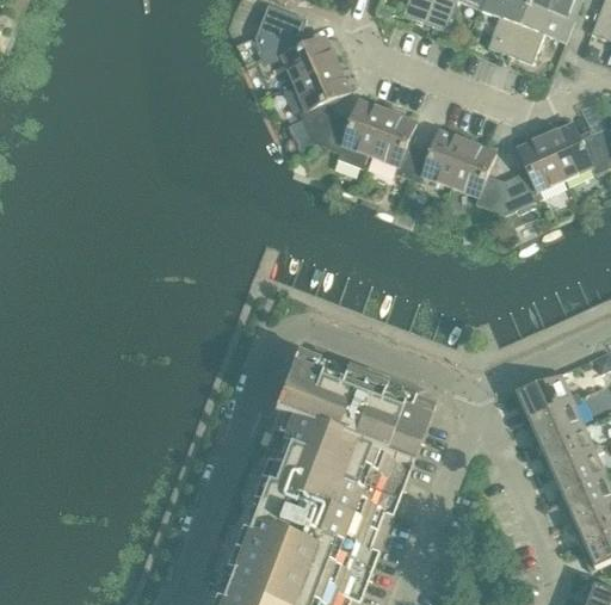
[(425,22),(432,0),(407,0),(402,13),(425,22)]
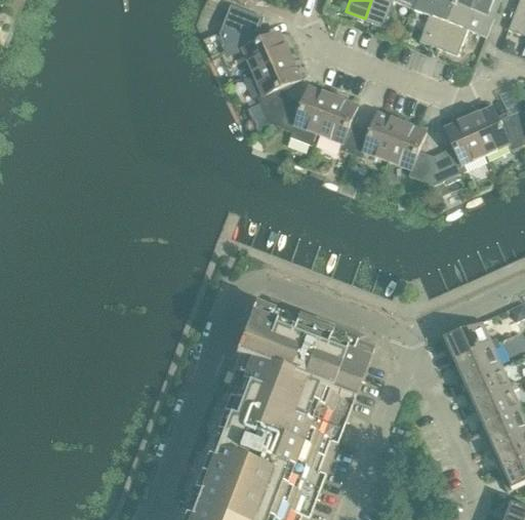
[(411,6),(413,0),(371,0),(365,18),(384,26),(394,0),(411,6)]
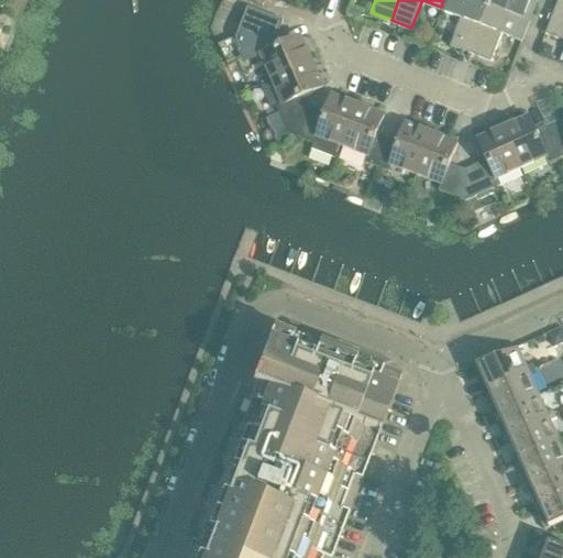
[(471,50),(488,2),(483,0),(443,0),(441,7),(461,14),(450,42),(471,50)]
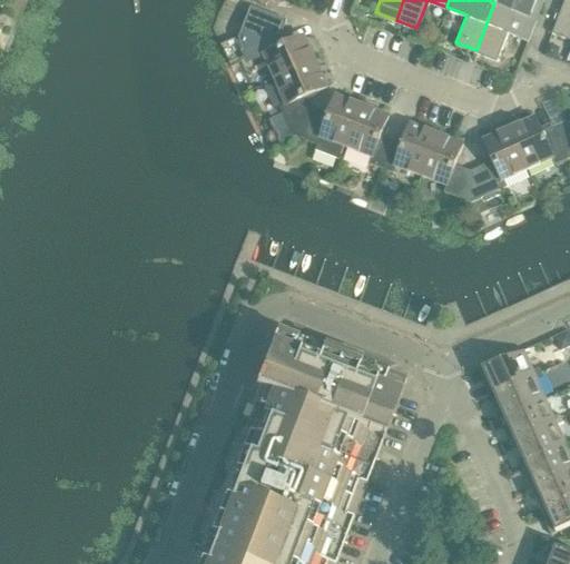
[(495,0),(494,2),(536,17),(542,0),(495,0)]
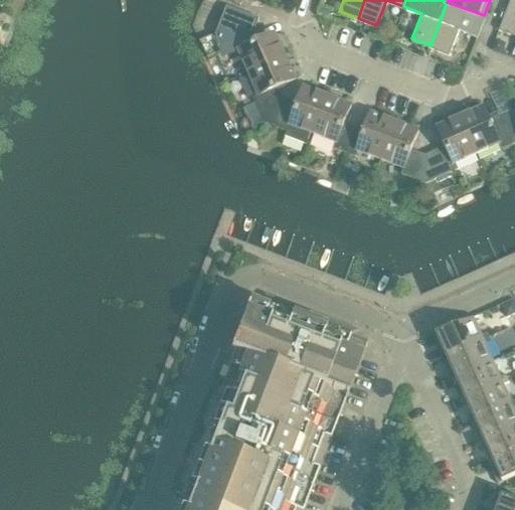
[(514,12),(514,0),(509,0),(506,9),(514,12)]
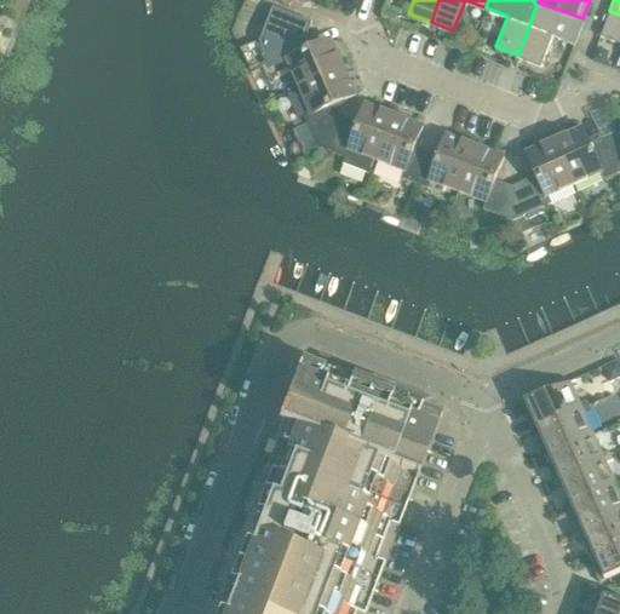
[(574,41),(583,18),(538,3),(518,55),(540,63),(552,33),(574,41)]
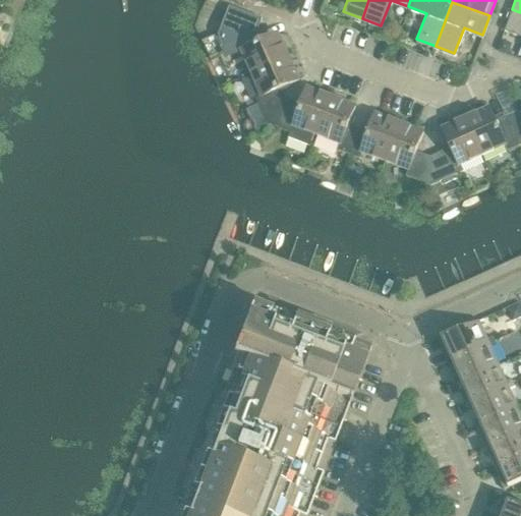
[(289,53),(278,30),(259,39),(255,29),(256,29),(262,15),(229,3),(219,31),(224,42),(221,44),(226,54),(241,48),(251,70),(289,53)]
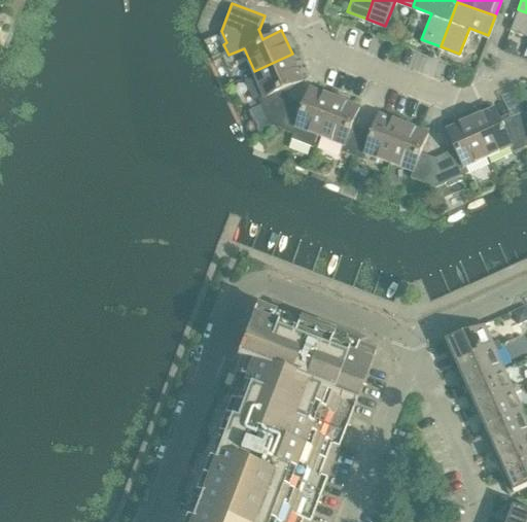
[(526,12),(518,9),(511,28),(526,34),(526,12)]
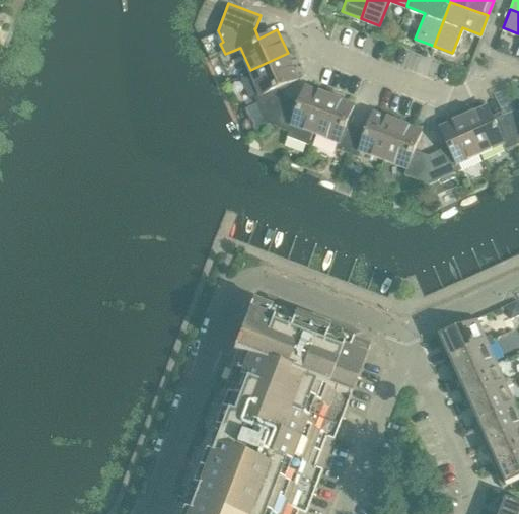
[(279,85),(298,76),(288,53),(250,70),(261,92),(254,95),(266,120),(285,98),(279,85)]
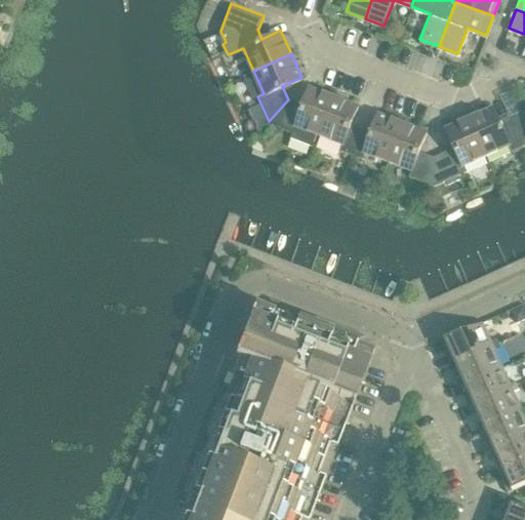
[(319,133),(334,94),(310,85),(303,105),(288,100),(269,121),(292,129),(290,135),(312,144),(316,132),(319,133)]
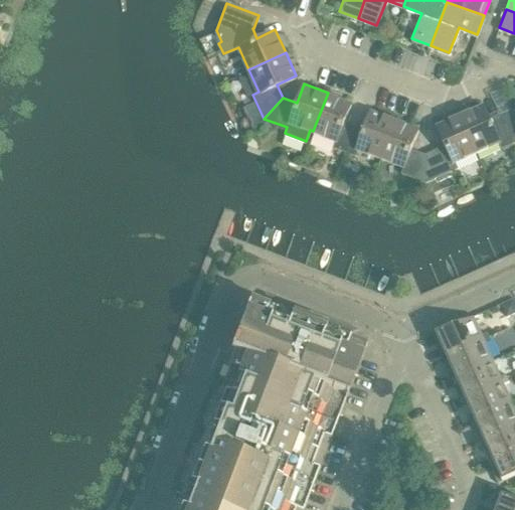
[(344,149),(354,124),(344,121),(351,102),(328,93),(313,131),(336,139),(334,145),(344,149)]
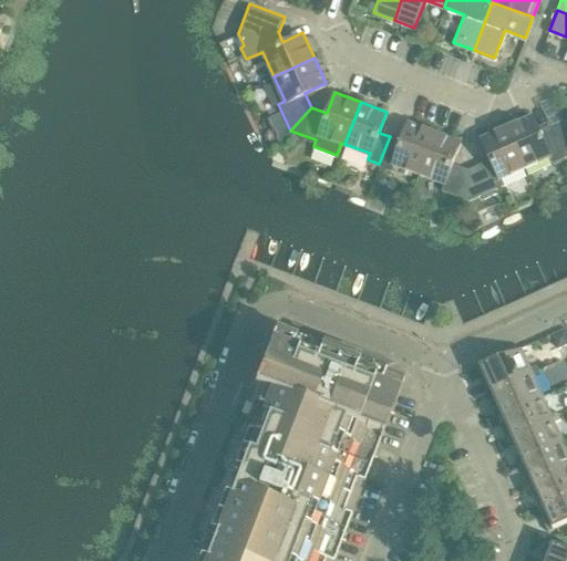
[(564,156),(550,126),(539,131),(532,113),(506,125),(525,166),(549,155),(553,160),(564,156)]
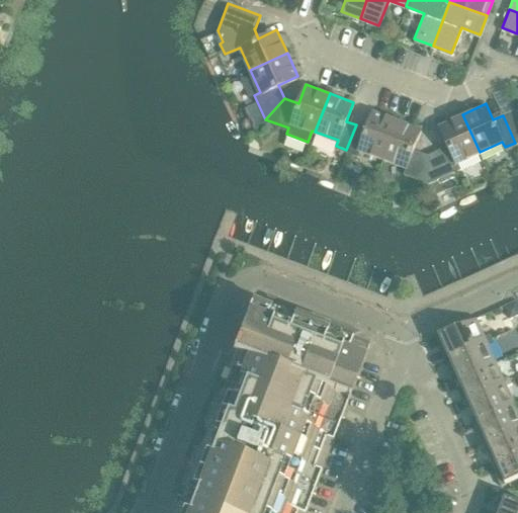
[(517,109),(512,107),(502,112),(503,115),(515,143),(517,141),(517,109)]
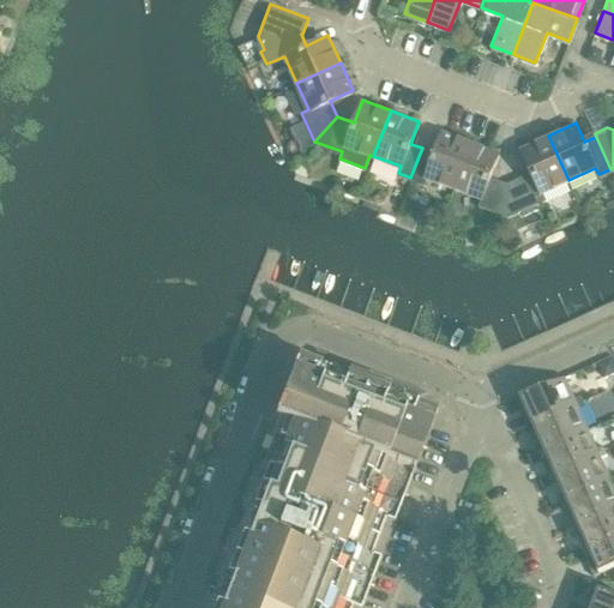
[(453,186),(470,140),(443,130),(434,152),(422,148),(410,178),(423,182),(426,176),(453,186)]
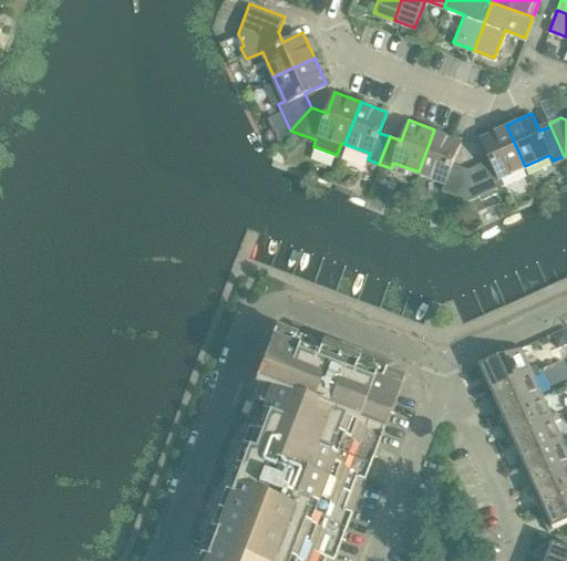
[(501,177),(525,166),(506,125),(481,136),(491,156),(467,166),(468,198),(503,183),(501,177)]
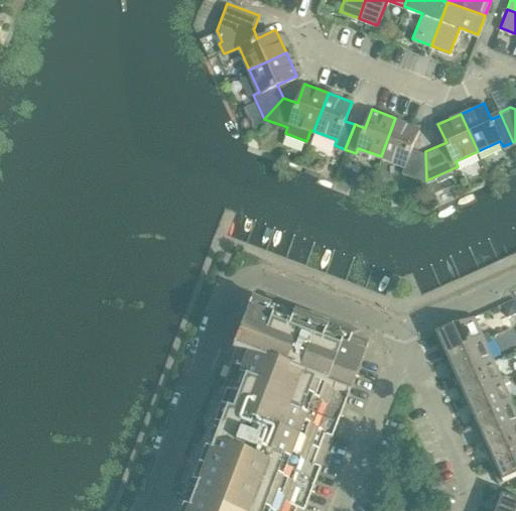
[(426,180),(425,151),(412,146),(419,127),(395,118),(381,156),(404,165),(402,170),(426,180)]
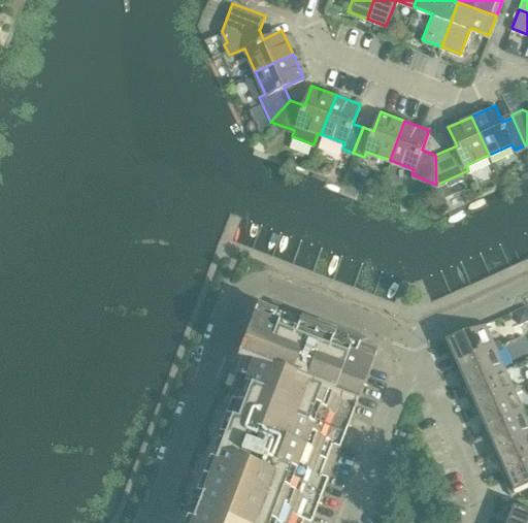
[(307,522),(317,499),(324,482),(339,440),(348,421),(376,345),(364,339),(366,335),(270,298),(264,316),(252,312),(229,372),(243,379),(234,403),(220,397),(206,432),(221,437),(216,452),(211,462),(197,456),(184,491),(198,496),(194,508),(179,502),(170,522),(307,522)]
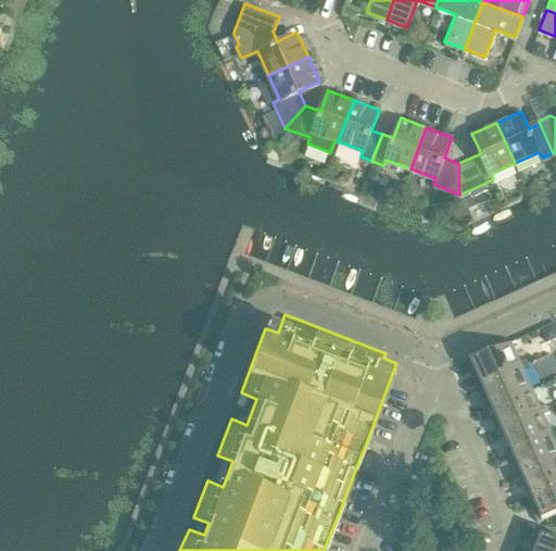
[(477,383),(528,360),(526,355),(519,359),(510,339),(466,359),(470,370),(476,367),(481,379),(476,382),(477,383)]
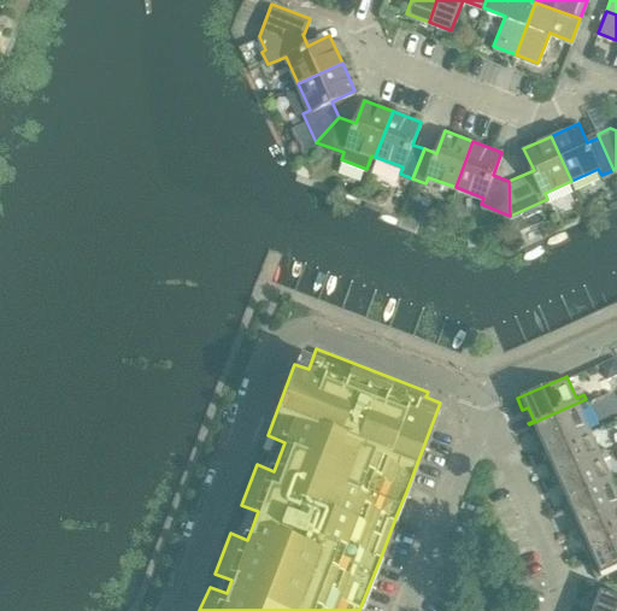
[(589,427),(581,406),(587,404),(586,399),(529,424),(533,434),(539,432),(545,446),(539,448),(540,450),(589,427)]
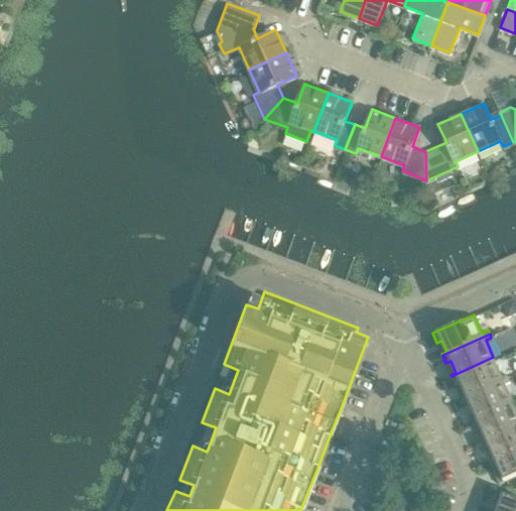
[(501,374),(493,357),(452,376),(456,384),(460,382),(465,394),(461,396),(461,397),(508,376),(506,372),(501,374)]
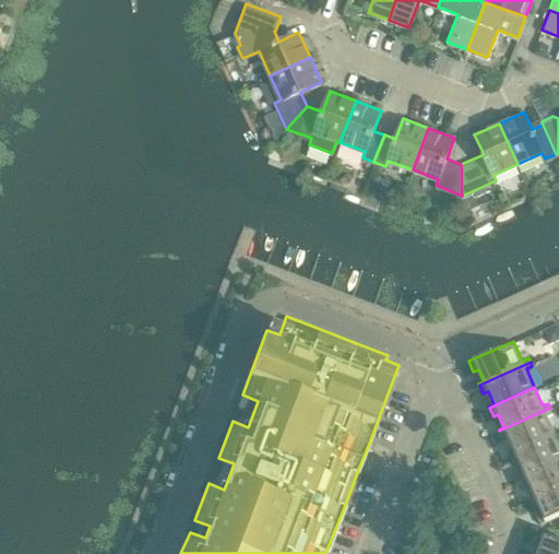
[(555,433),(546,414),(552,411),(550,408),(499,431),(503,439),(509,437),(514,449),(509,451),(509,452),(555,433)]
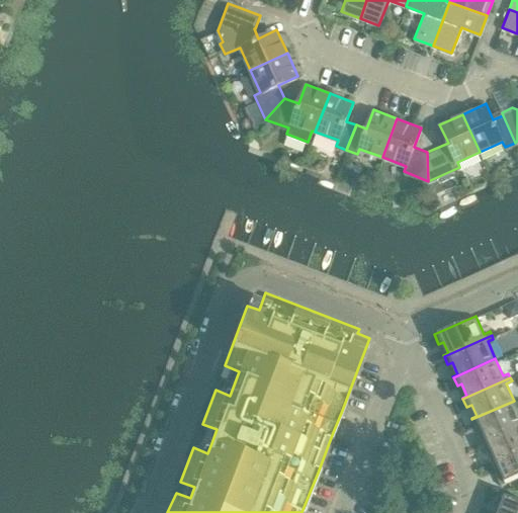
[(482,440),(517,424),(517,409),(514,401),(471,419),(476,428),(481,426),(486,437),(481,439),(482,440)]
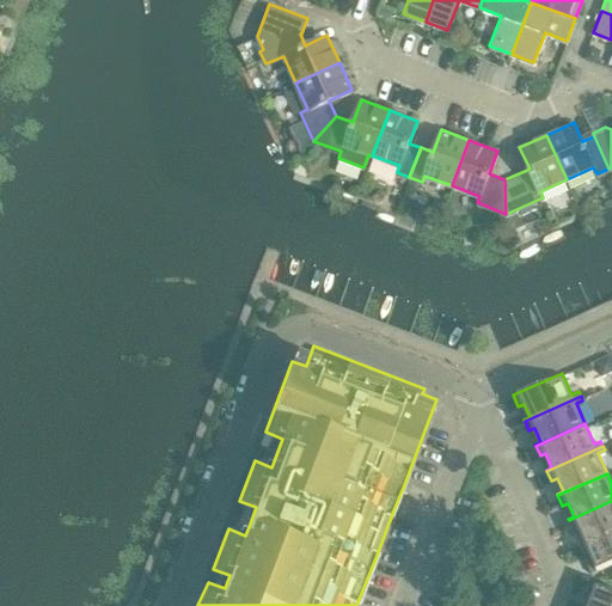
[(611,531),(611,501),(569,520),(573,531),(579,527),(585,542),(580,544),(580,545),(611,531)]
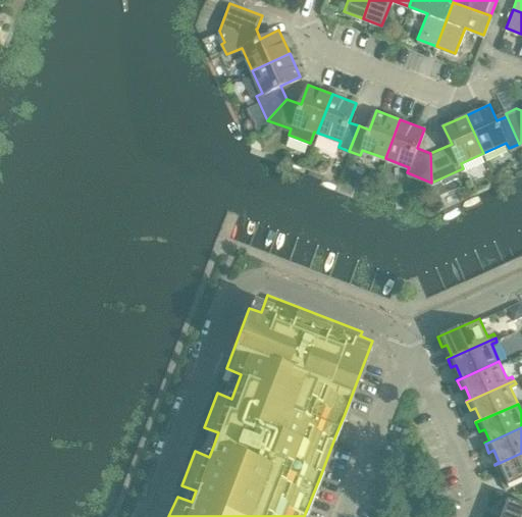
[(505,487),(521,479),(521,453),(494,465),(499,473),(504,471),(509,483),(504,485),(505,487)]
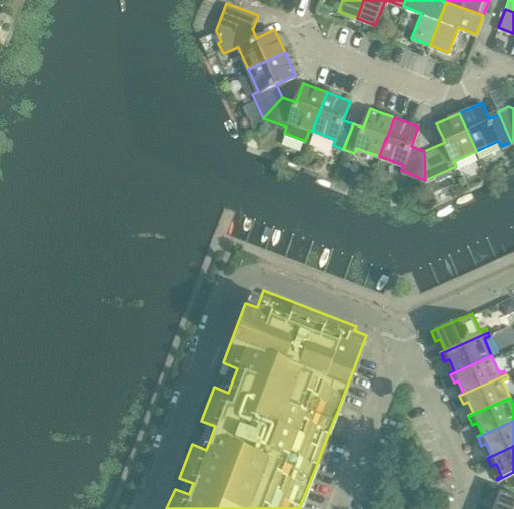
[(513,508),(513,495),(497,489),(494,499),(498,500),(495,508),(513,508)]
